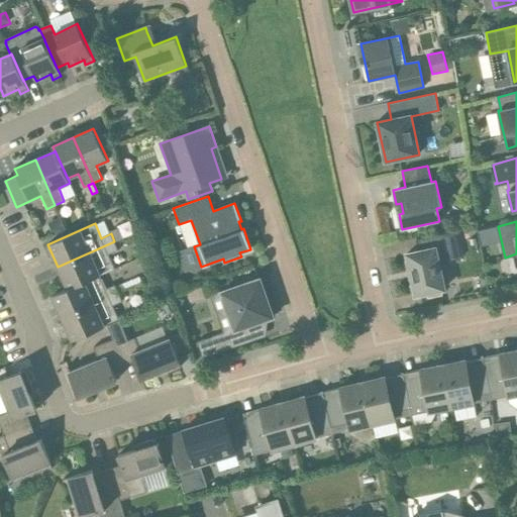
[(110,232),(111,233),(114,241),(123,238),(119,229),(110,232)]
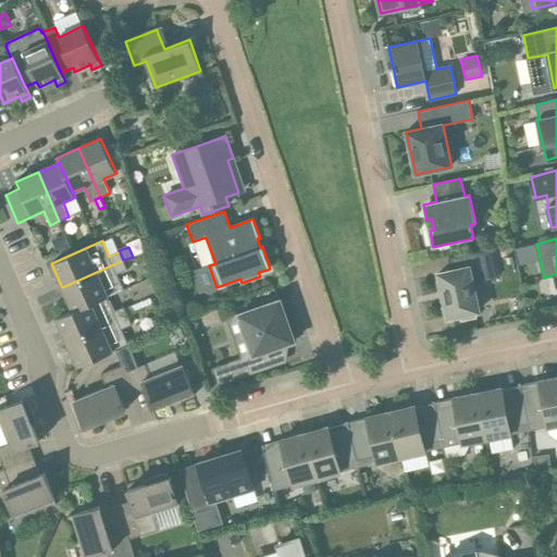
[(475,317),(474,312),(479,311),(473,284),(496,279),(490,249),(448,258),(452,271),(438,273),(448,318),(460,314),(461,320),(475,317)]
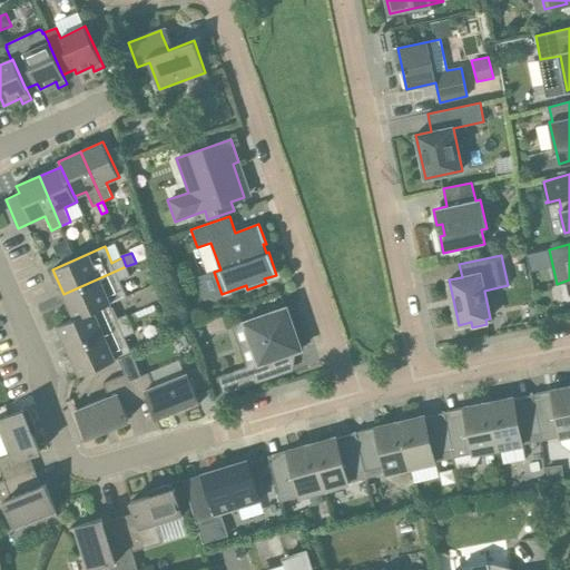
[(130,276),(126,266),(64,294),(75,318),(110,304),(127,296),(120,281),(130,276)]
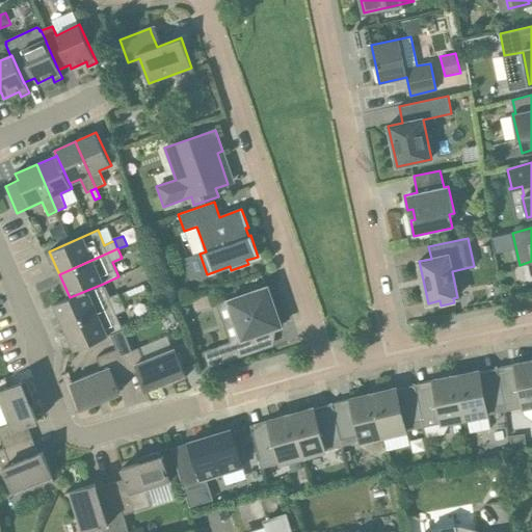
[(54,304),(64,327),(123,301),(118,293),(109,297),(103,284),(70,297),(54,304)]
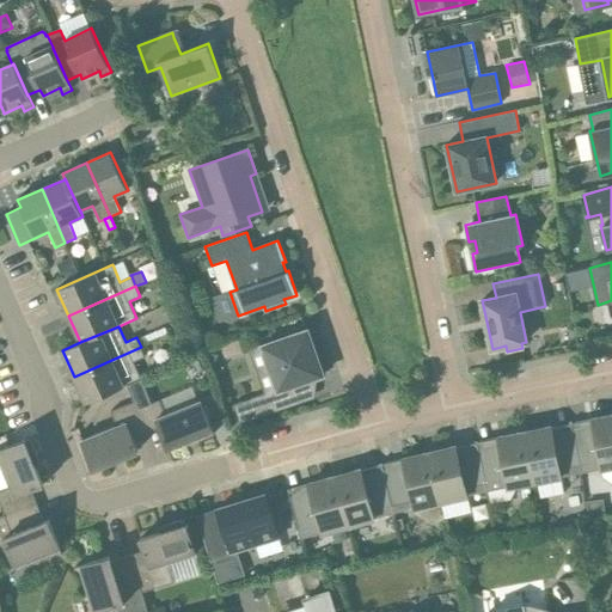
[(240,424),(292,407),(286,389),(324,375),(307,330),(263,346),(277,390),(233,405),(240,424)]
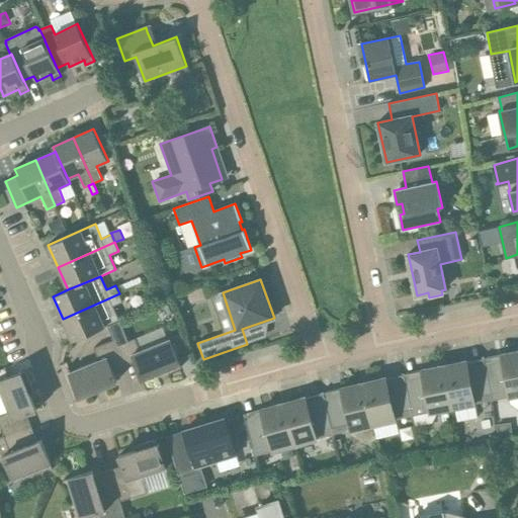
[(122,301),(119,293),(63,319),(73,342),(119,321),(113,306),(122,301)]
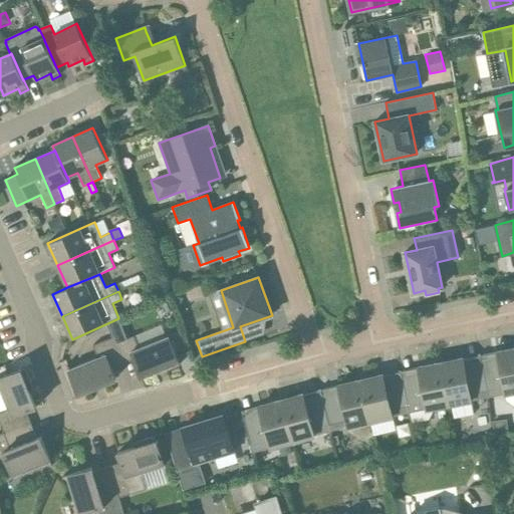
[(112,338),(122,363),(123,363),(123,362),(134,358),(140,373),(140,374),(140,375),(164,365),(166,370),(180,364),(178,360),(179,359),(179,358),(178,358),(169,337),(138,349),(133,337),(125,340),(123,333),(112,338)]
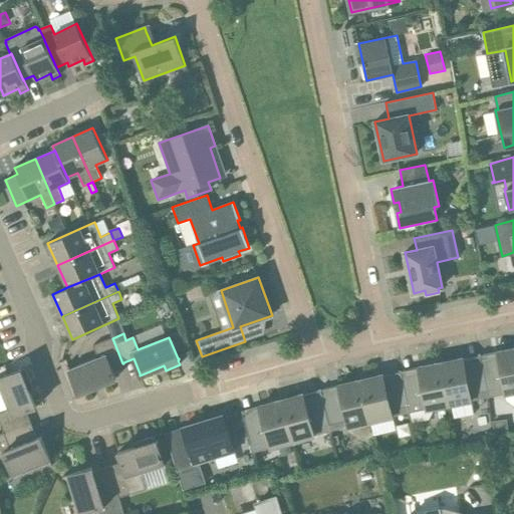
[(122,363),(112,338),(92,346),(97,358),(68,369),(77,392),(76,393),(77,394),(116,377),(116,376),(115,376),(111,367),(122,363)]
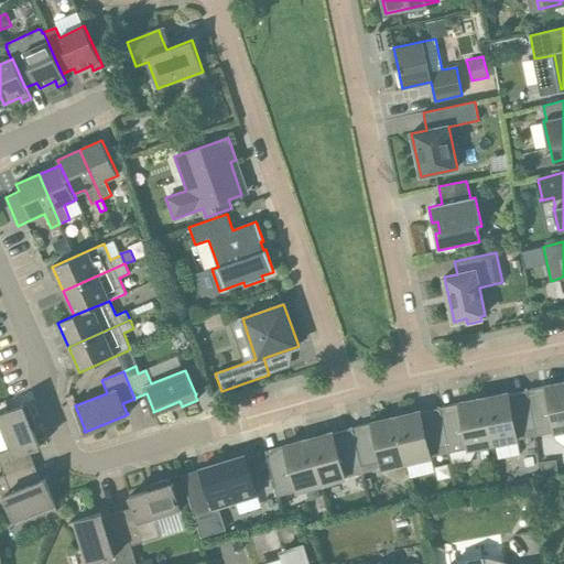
[(554,432),(563,430),(563,382),(545,386),(548,392),(528,397),(535,436),(537,436),(535,429),(553,425),(554,432)]
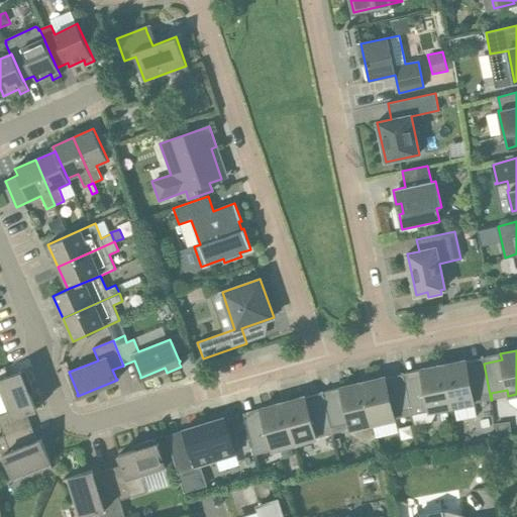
[(466,360),(443,365),(451,407),(474,403),(473,397),(489,394),(491,400),(484,364),(467,367),(466,360)]
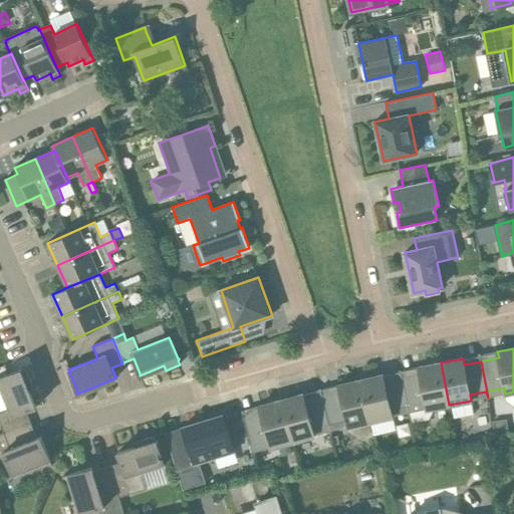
[(427,410),(449,405),(441,362),(419,367),(420,372),(402,376),(410,413),(409,407),(426,403),(427,410)]
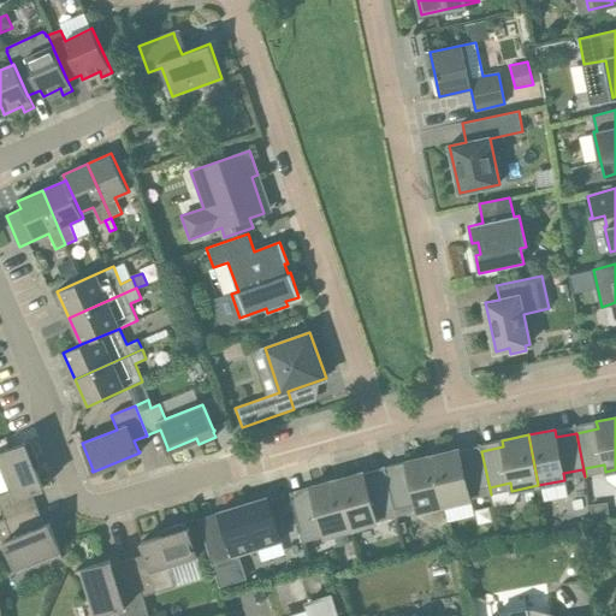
[(31,460),(37,457),(30,440),(25,443),(24,442),(23,442),(24,444),(0,452),(0,462),(11,490),(0,493),(0,505),(5,519),(37,505),(36,505),(35,505),(30,493),(42,489),(42,490),(43,489),(31,460)]
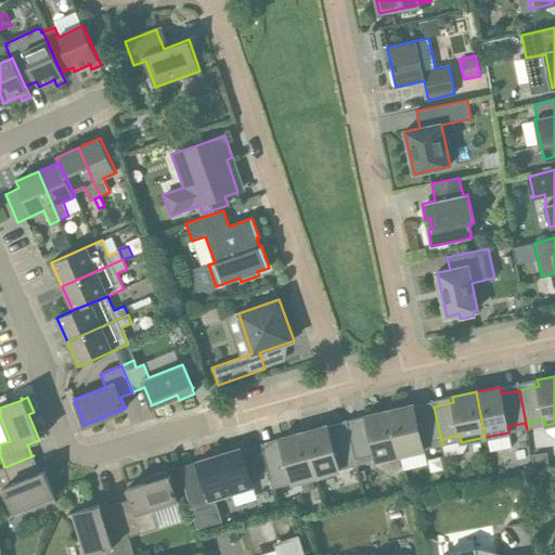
[(414,411),(413,405),(413,404),(389,410),(400,455),(424,450),(422,443),(440,439),(441,446),(442,446),(434,407),(414,411)]
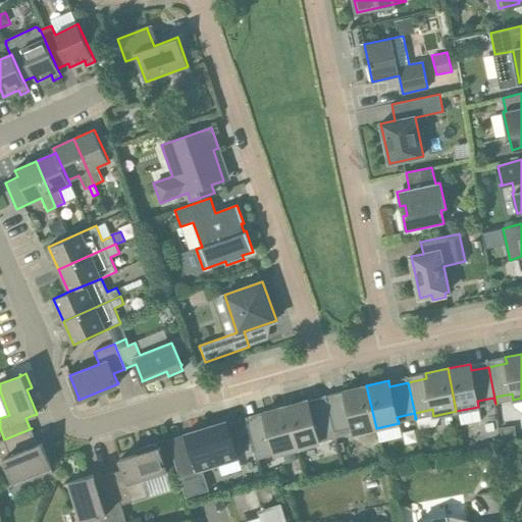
[(354,433),(376,428),(366,385),(344,392),(345,397),(327,402),(336,437),(335,431),(352,427),(354,433)]
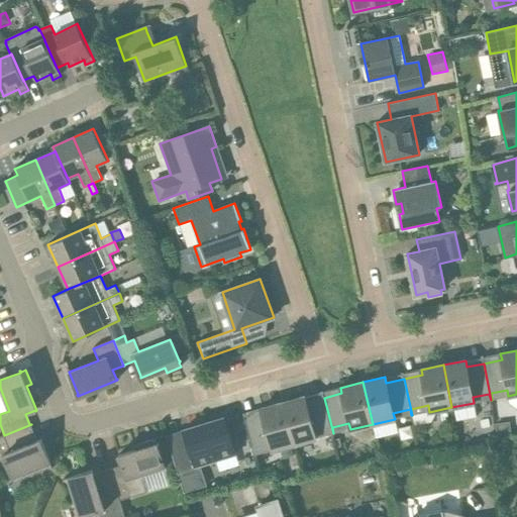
[(306,402),(305,398),(305,397),(283,403),(294,444),(316,438),(314,432),(331,427),(332,433),(333,433),(324,398),(306,402)]
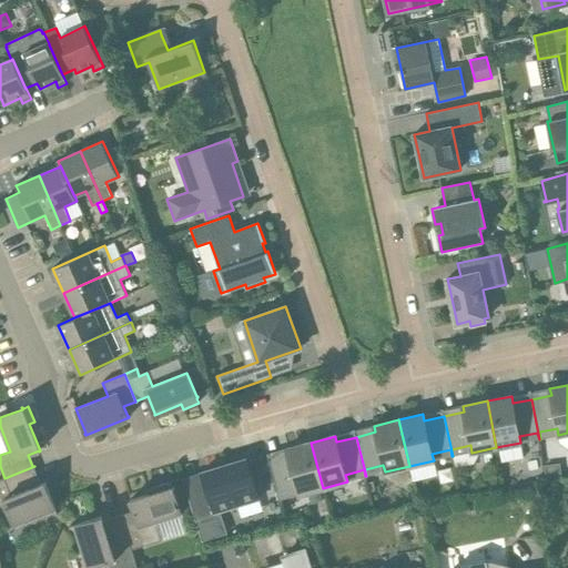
[(323,488),(311,443),(286,449),(288,455),(269,460),(277,494),(297,488),(300,495),(323,488)]
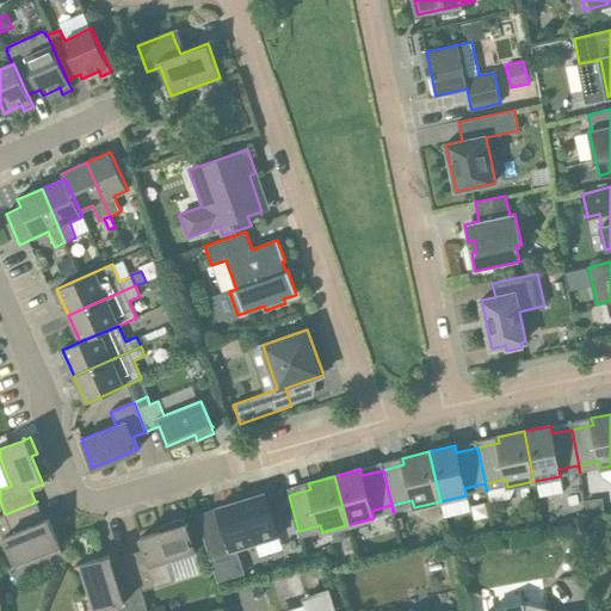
[(220,518),(199,524),(213,567),(234,560),(233,555),(279,541),(266,500),(270,499),(266,487),(247,493),(250,499),(217,508),(220,518)]
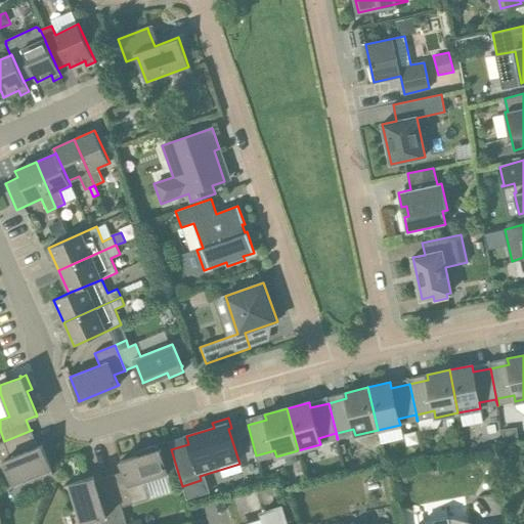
[(519,440),(518,432),(512,428),(503,430),(506,442),(519,440)]
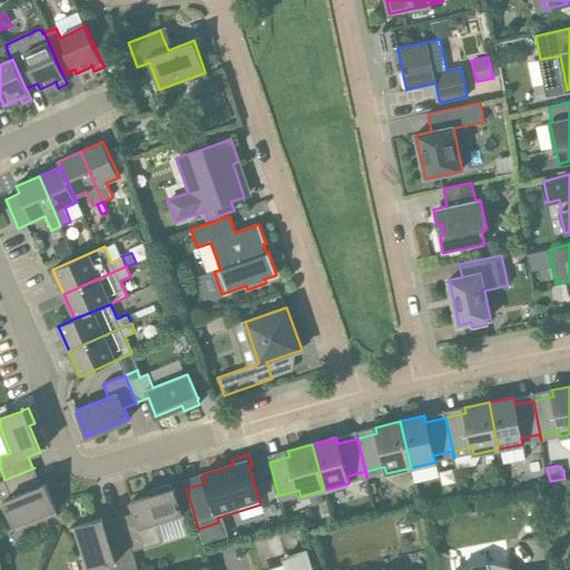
[(35,469),(35,468),(5,480),(0,482),(0,493),(3,501),(13,528),(56,511),(46,485),(47,485),(46,484),(40,487),(33,470),(35,469)]
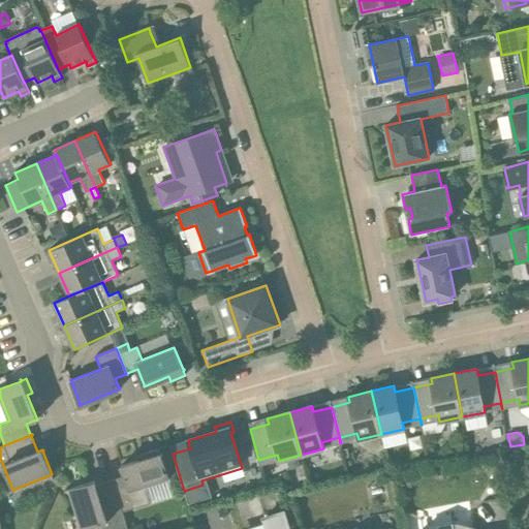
[(114,479),(113,479),(123,512),(150,503),(145,486),(169,478),(162,455),(163,455),(162,453),(161,454),(159,448),(145,453),(147,458),(121,466),(121,467),(122,467),(125,477),(114,480),(114,479)]
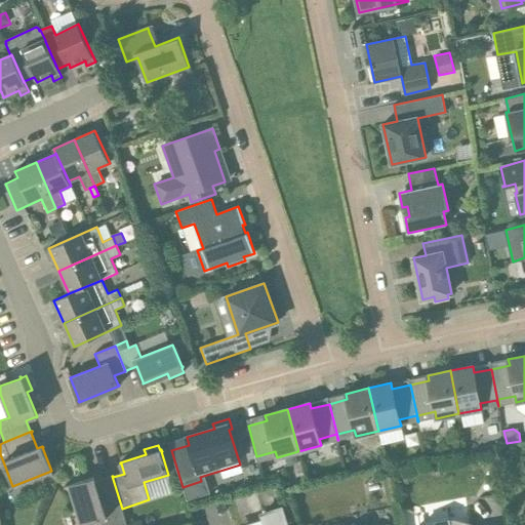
[(69,485),(81,524),(87,523),(87,524),(126,524),(122,509),(112,476),(112,477),(95,482),(93,477),(92,477),(92,478),(69,485)]
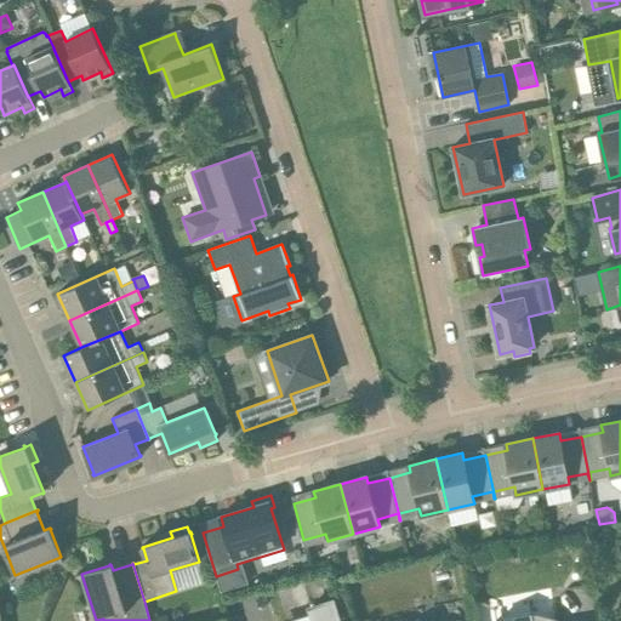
[(340,620),(334,602),(311,609),(313,617),(302,620),(340,620)]
